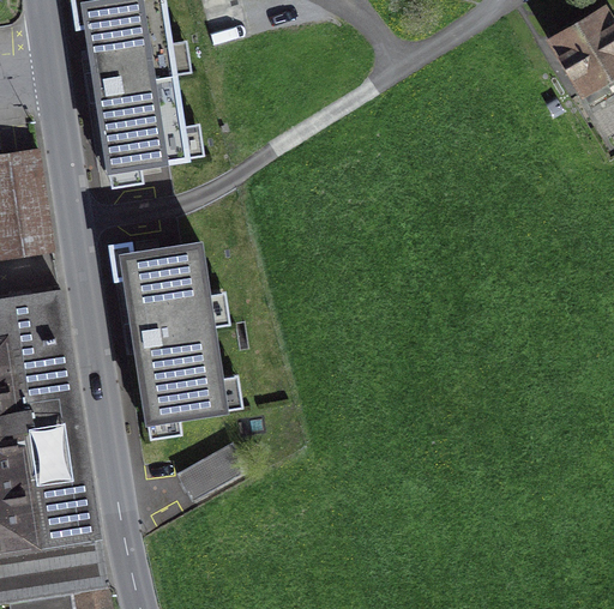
[(106,0),(84,5),(104,176),(192,163),(166,0),(106,0)]
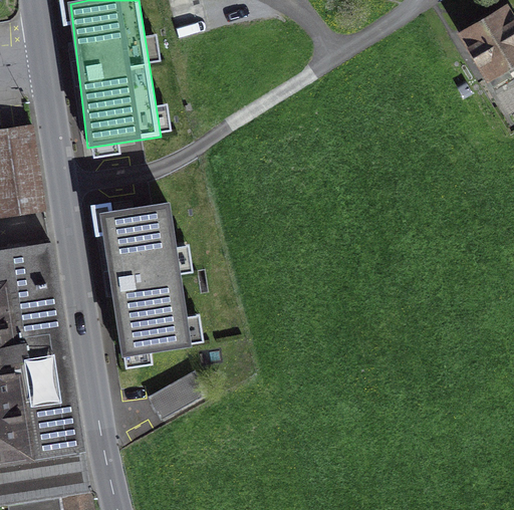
[(513,11),(508,2),(459,33),(486,82),(513,65),(513,11)]
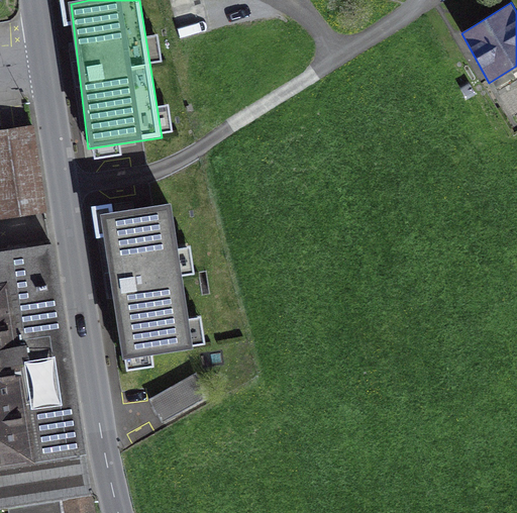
[(0,218),(47,211),(34,122),(0,127),(0,218)]
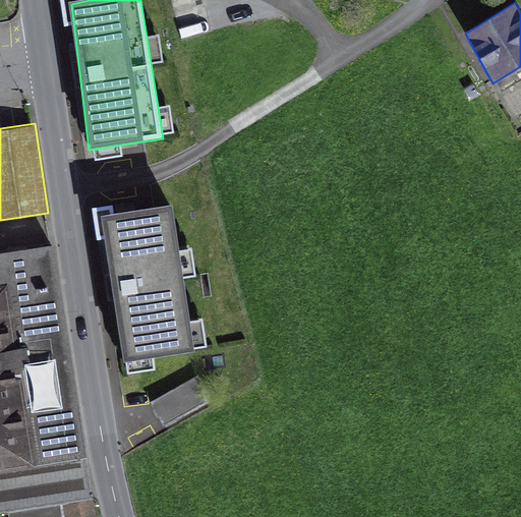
[(172,208),(101,218),(124,363),(194,352),(172,208)]
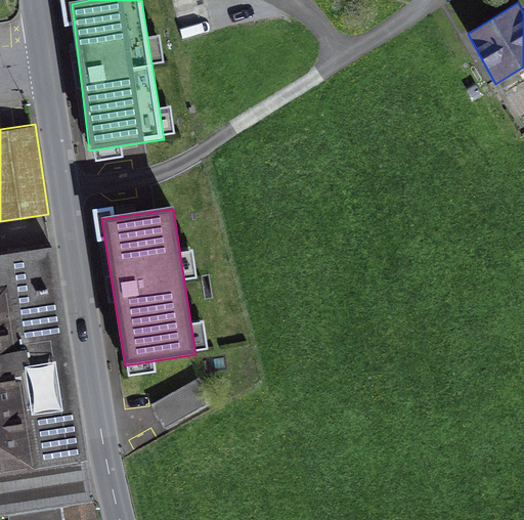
[(0,516),(7,515),(8,519),(97,519),(85,451),(54,246),(0,255),(0,516)]
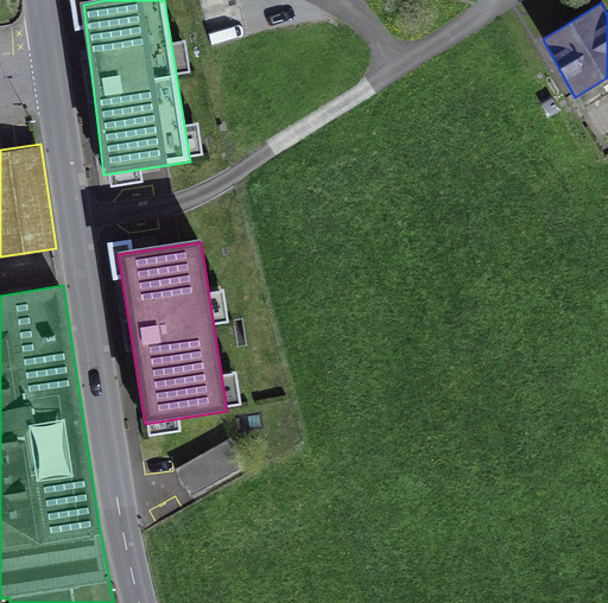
[(176,468),(191,495),(240,467),(230,435),(176,468)]
